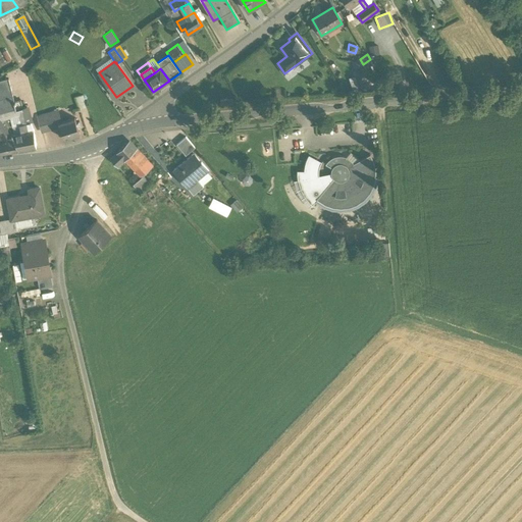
[(428,74),(423,76),(427,86),(432,84),(428,74)]
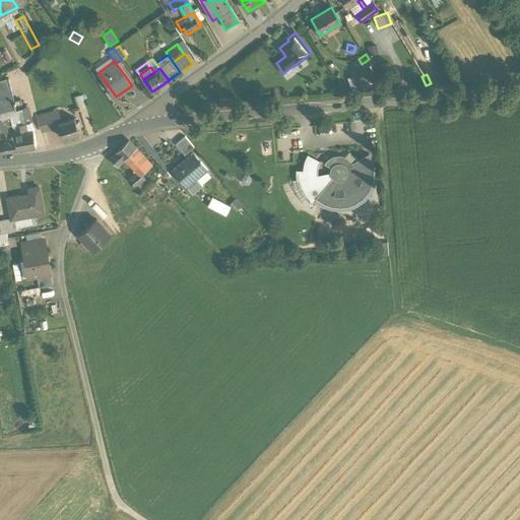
[(8,78),(0,79),(0,104),(14,101),(8,78)]
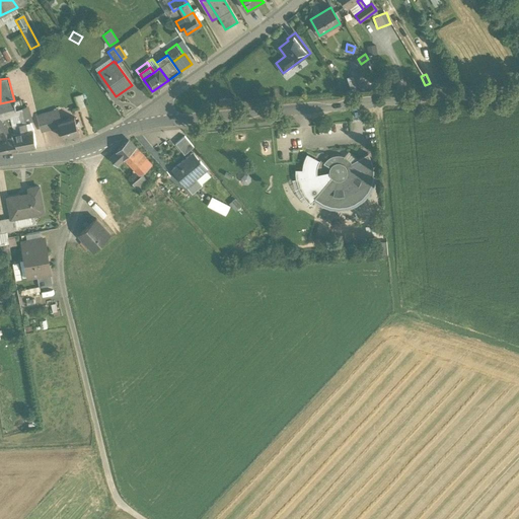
[(85,106),(81,95),(75,97),(79,108),(85,106)]
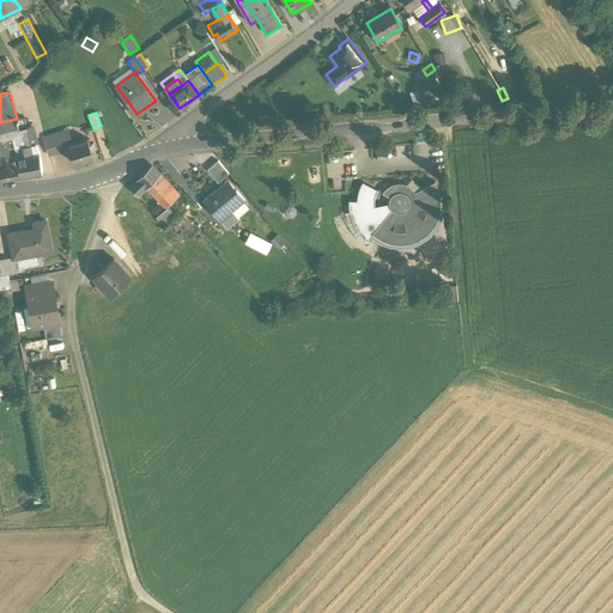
[(17,119),(0,122),(0,133),(14,157),(40,152),(37,144),(31,125),(25,126),(19,128),(17,119)]
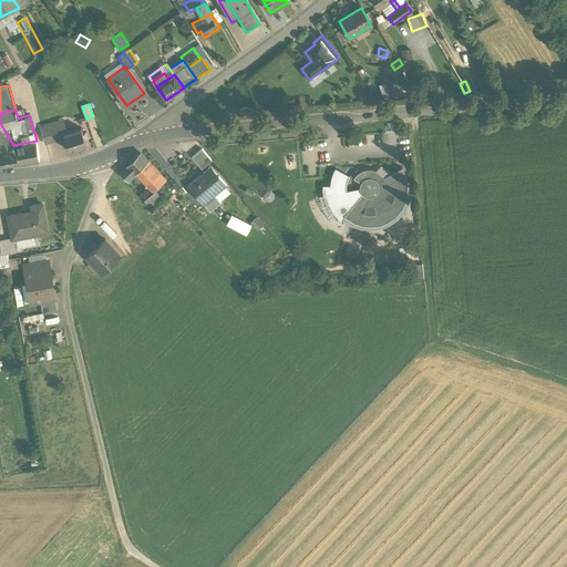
[(62,121),(55,123),(60,136),(64,135),(63,134),(66,133),(62,121)]
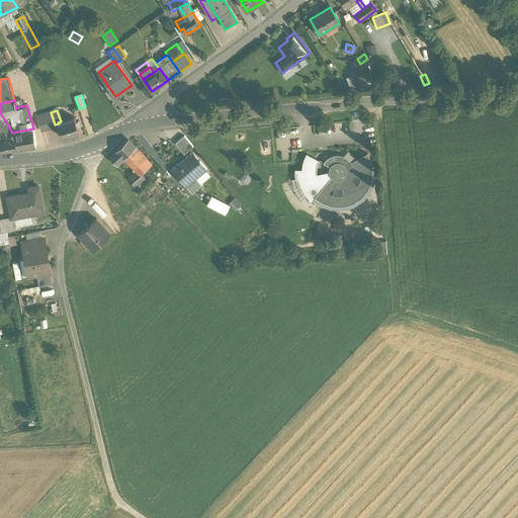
[(51,112),(51,111),(36,116),(40,131),(55,126),(55,124),(51,112)]
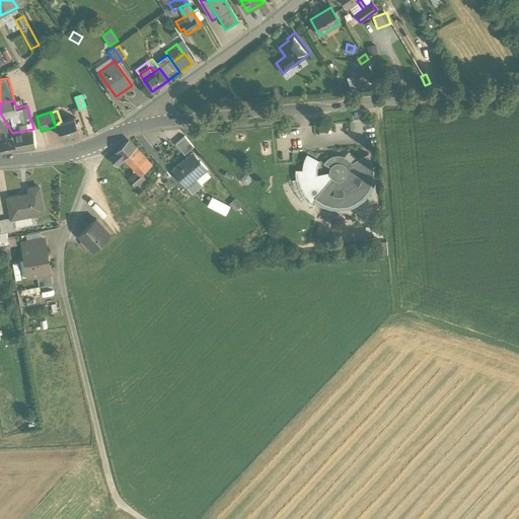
[(0,113),(0,133),(4,142),(0,142),(0,151),(18,149),(16,141),(12,133),(0,113)]
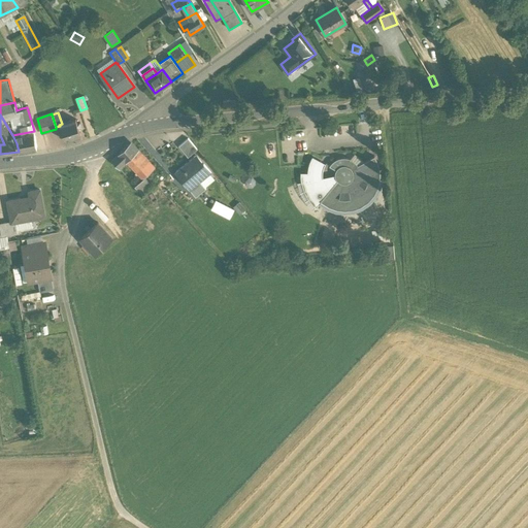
[(62,124),(59,125),(60,126),(64,140),(80,135),(78,129),(81,128),(79,123),(77,124),(75,119),(62,124)]
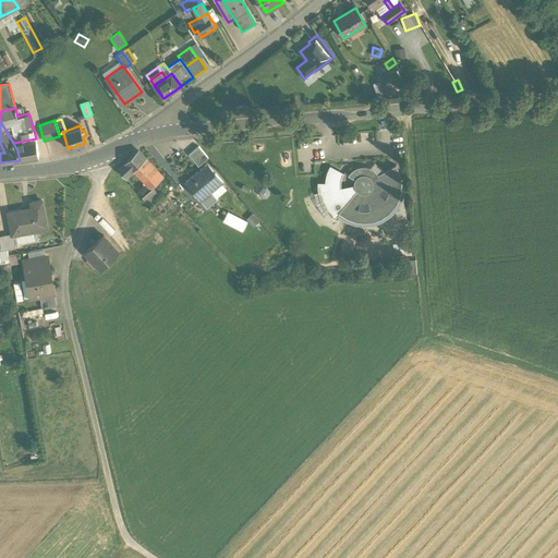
[(36,138),(13,143),(17,152),(20,160),(38,156),(36,138)]
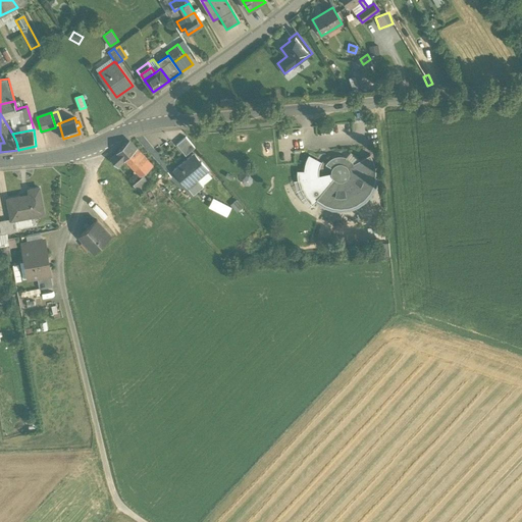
[(195,148),(186,137),(176,145),(186,156),(195,148)]
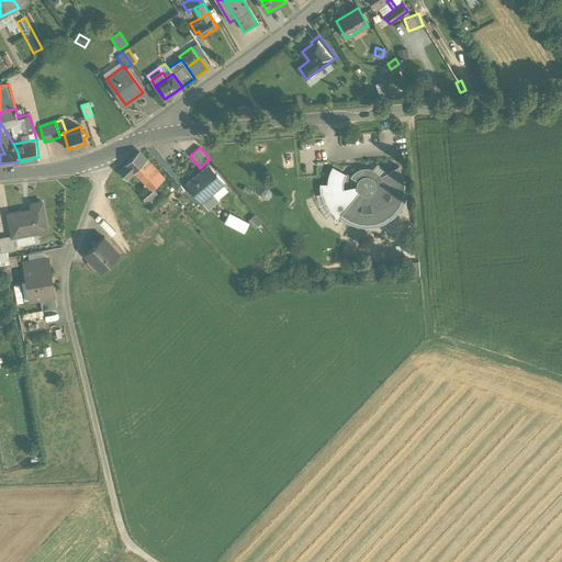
[(157,172),(138,153),(119,171),(126,180),(133,173),(135,171),(146,182),(157,172)]
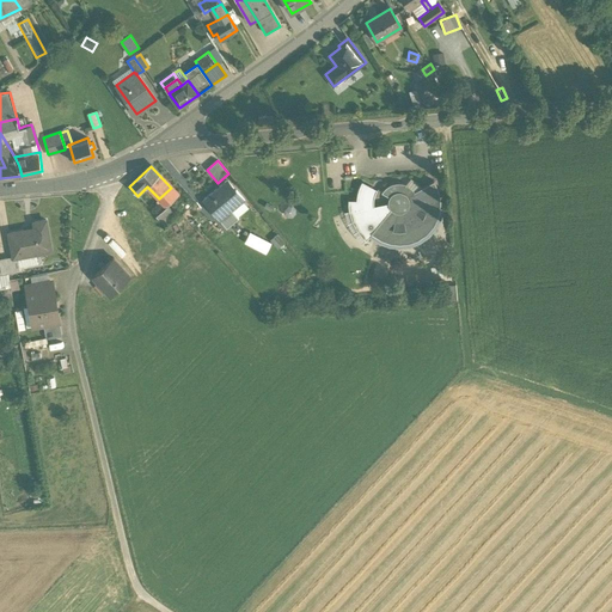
[(236,191),(226,181),(203,200),(219,219),(230,209),(231,210),(232,210),(244,200),(236,190),(236,191)]
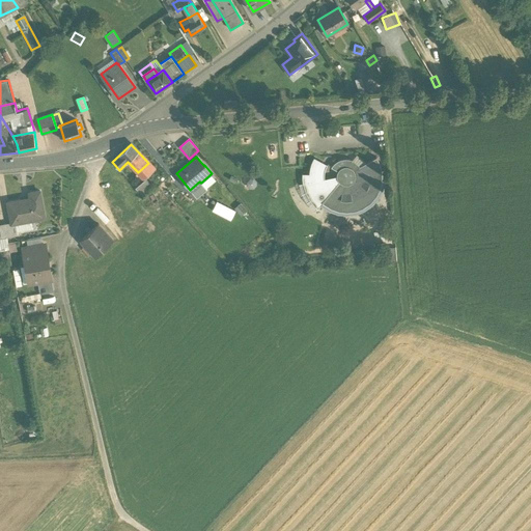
[(376,157),(359,167),(357,165),(355,163),(352,161),(353,160),(346,159),(340,160),(335,163),(331,167),(338,171),(337,172),(337,174),(337,175),(337,176),(337,177),(337,179),(338,180),(339,182),(322,203),(323,203),(324,202),(331,207),(339,210),(346,211),(355,210),(362,206),(369,201),(375,195),(380,188),(382,179),(382,175),(382,171),(381,167),(381,165),(379,161),(376,157)]
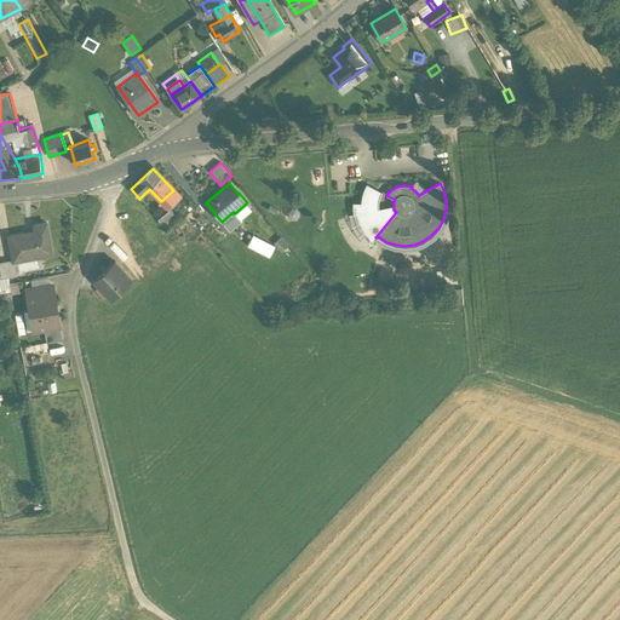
[(375,237),(396,212),(395,211),(394,210),(394,207),(394,206),(379,210),(379,205),(379,201),(380,196),(383,193),(367,184),(365,189),(363,194),(362,199),(361,204),(354,204),(354,210),(355,214),(355,220),(357,225),(362,235),(366,240),(371,244),(375,237)]
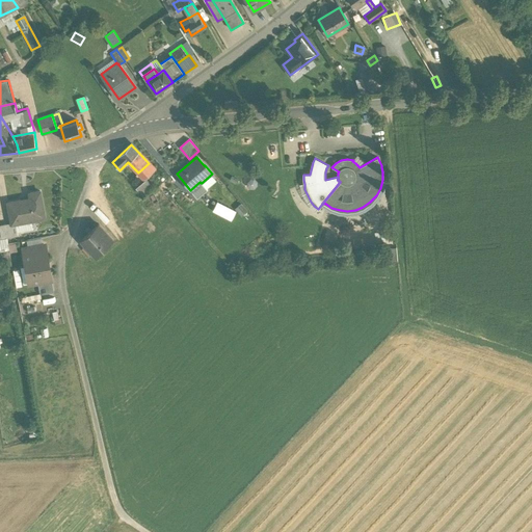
[(149,163),(138,173),(143,178),(154,169),(149,163)]
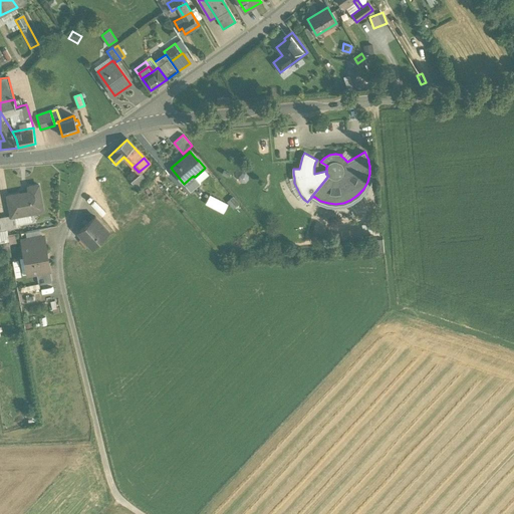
[(150,167),(142,174),(145,178),(154,171),(150,167)]
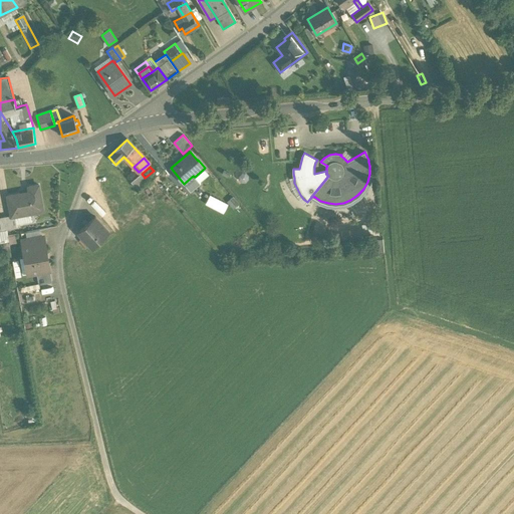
[(141,173),(133,180),(129,184),(136,191),(147,181),(141,173)]
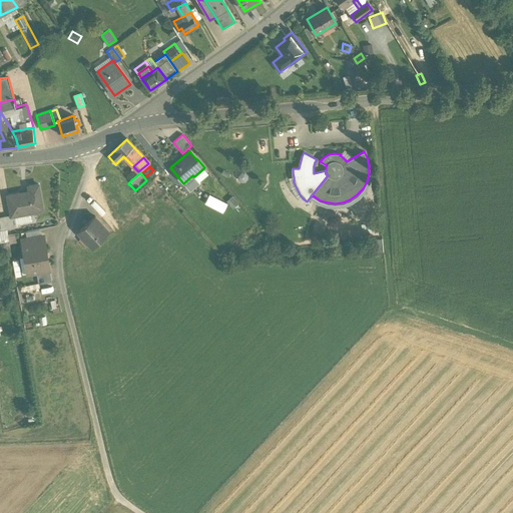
[(192,175),(183,183),(190,192),(200,184),(194,176),(193,176),(192,175)]
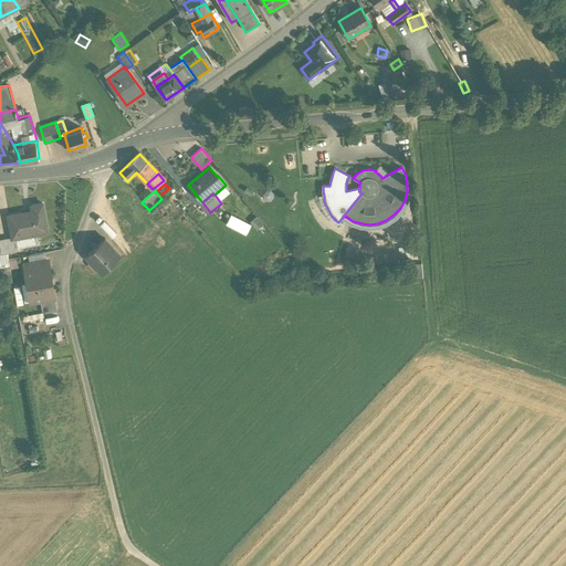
[(43,205),(32,207),(33,212),(9,216),(12,238),(12,239),(17,239),(23,237),(22,233),(31,232),(32,236),(33,236),(48,233),(43,205)]
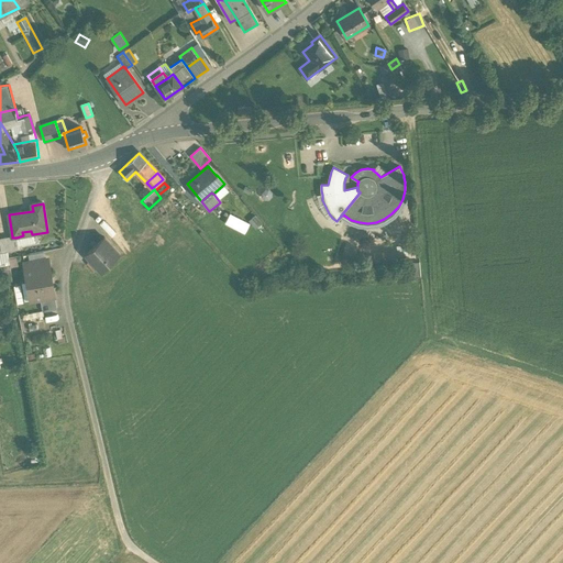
[(31,231),(22,232),(23,235),(17,238),(18,246),(34,243),(33,234),(32,234),(31,231)]
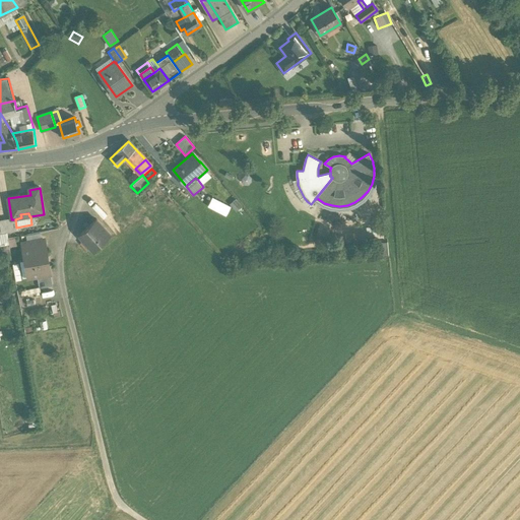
[(15,219),(11,219),(11,218),(4,219),(6,233),(17,231),(16,228),(15,219)]
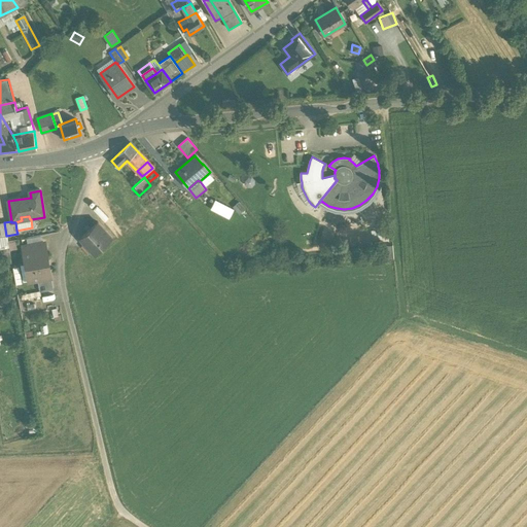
[(111,239),(97,222),(80,239),(95,254),(111,239)]
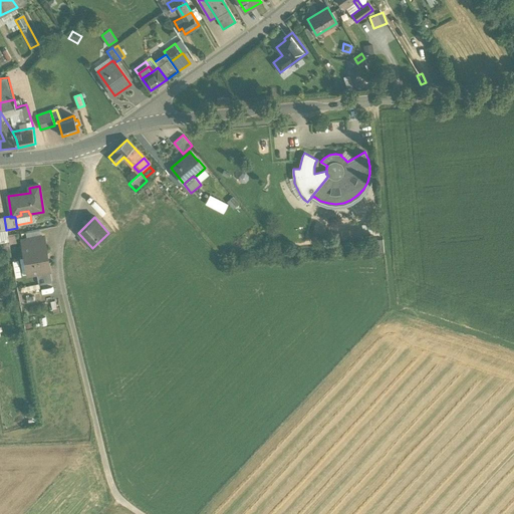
[(42,236),(22,239),(23,247),(43,244),(42,236)]
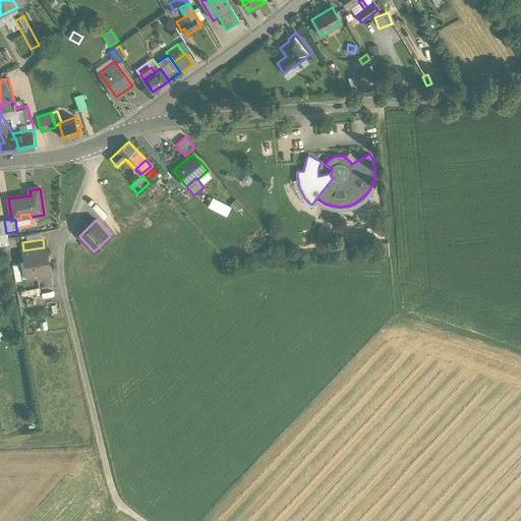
[(44,247),(23,250),(29,278),(37,276),(50,274),(51,274),(49,262),(47,262),(44,247)]
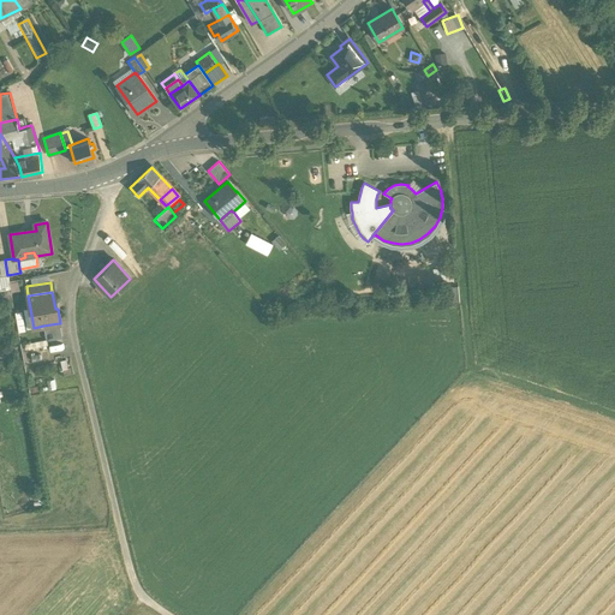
[(59,323),(43,326),(46,340),(61,338),(59,323)]
